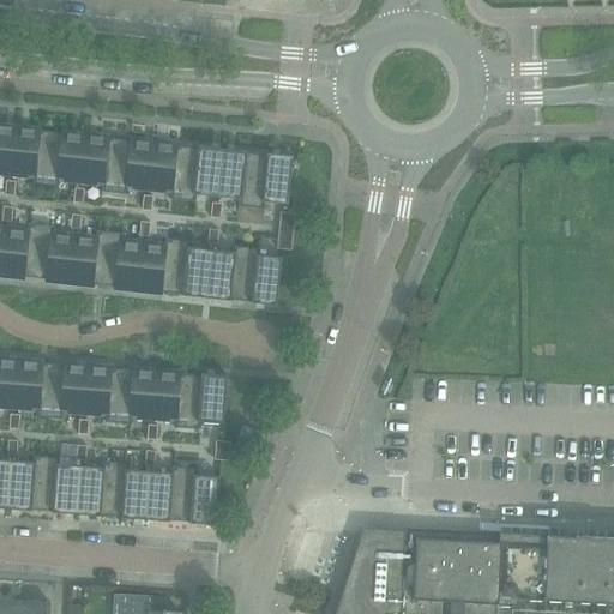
[(0,174),(32,178),(31,185),(56,187),(58,181),(101,186),(100,192),(126,196),(126,188),(169,193),(168,200),(194,203),(196,197),(238,202),(238,208),(263,211),(264,204),(287,206),(292,157),(266,155),(266,156),(246,155),(246,152),(198,148),(198,149),(178,146),(178,145),(128,139),(128,142),(109,139),(109,137),(60,132),(60,133),(40,131),(40,130),(0,125),(0,174)]
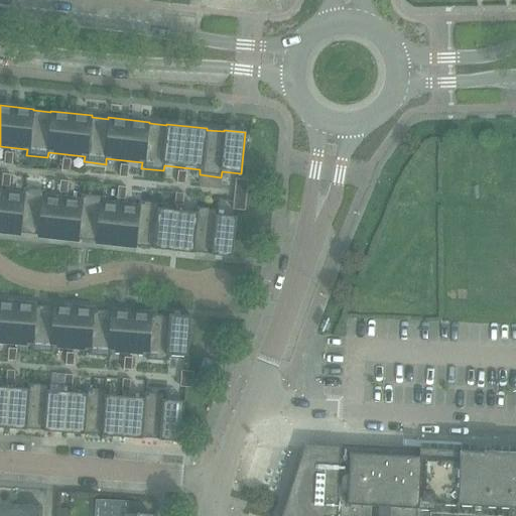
[(12,153),(4,152),(3,164),(11,165),(12,153)]
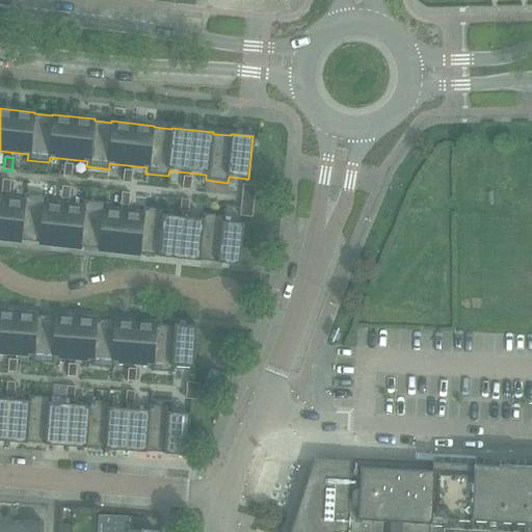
[(72,164),(63,164),(62,176),(71,177),(72,164)]
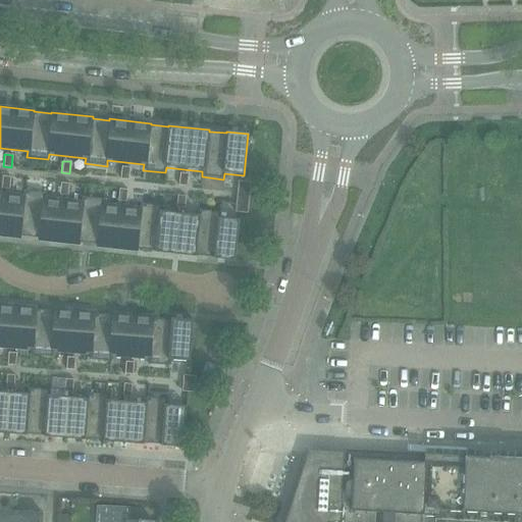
[(129,168),(121,167),(119,179),(127,180),(129,168)]
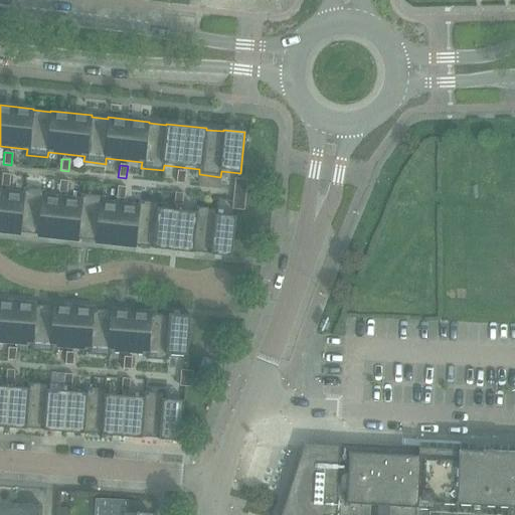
[(248,169),(248,198),(265,198),(265,169),(248,169)]
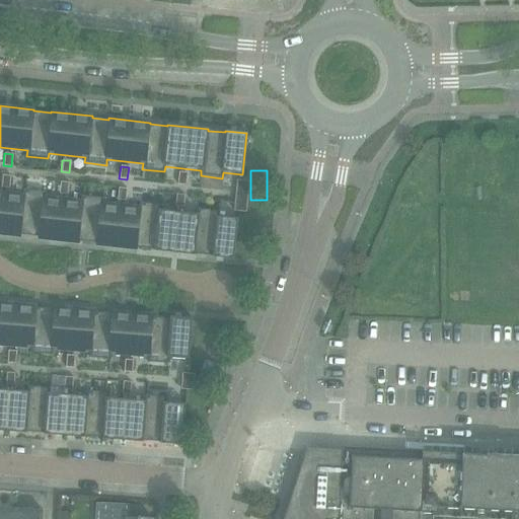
[(187,173),(178,172),(176,184),(186,186),(187,173)]
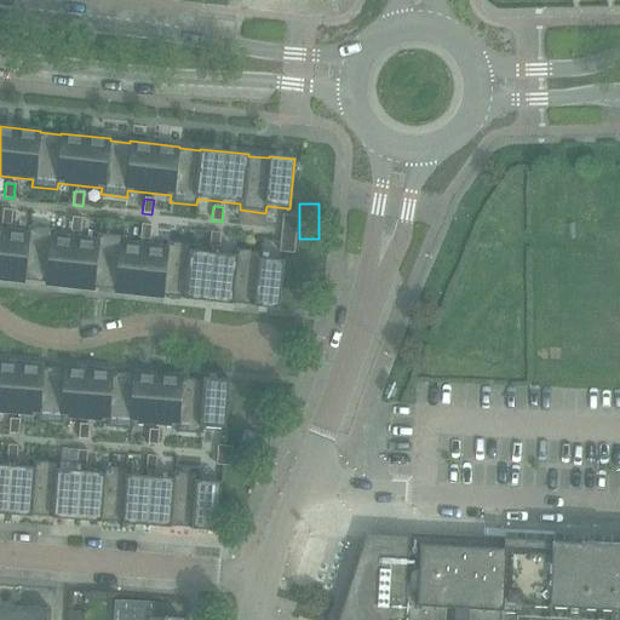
[(3,210),(0,224),(10,225),(12,211),(3,210)]
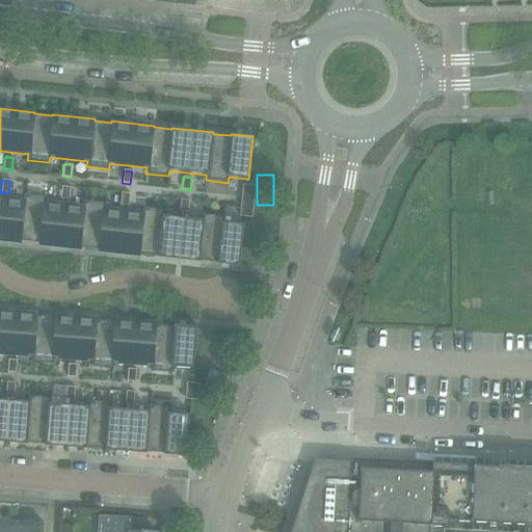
[(255,186),(242,185),(239,217),(251,218),(255,186)]
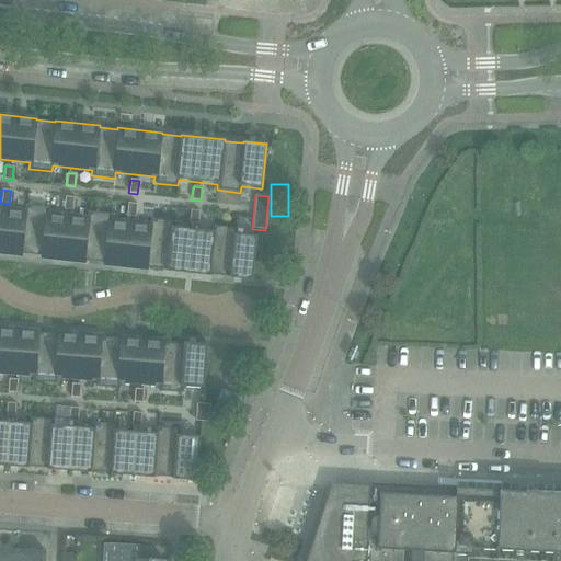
[(73,197),(65,196),(64,209),(72,210),(73,197)]
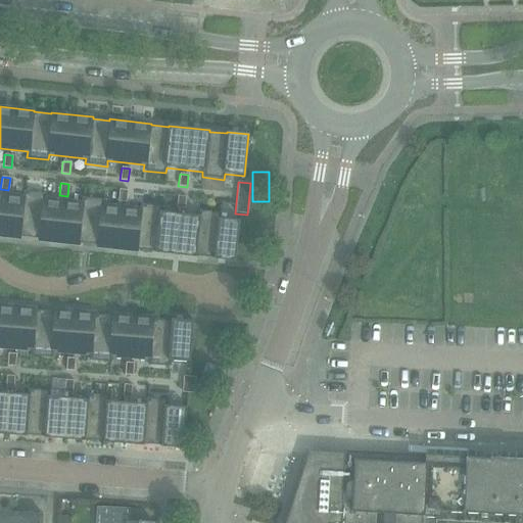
[(127,190),(119,189),(117,201),(126,202),(127,190)]
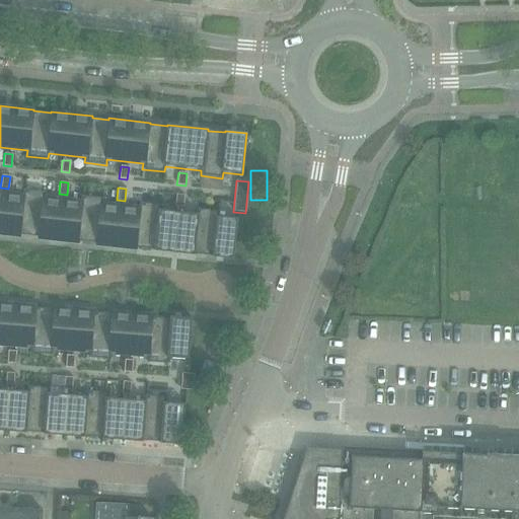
[(0,233),(20,236),(20,235),(36,237),(36,238),(78,242),(78,241),(95,243),(95,244),(136,249),(136,247),(153,249),(153,251),(194,255),(194,254),(211,256),(211,257),(232,260),(237,219),(218,217),(219,211),(197,209),(196,214),(160,210),(160,205),(139,202),(138,208),(101,204),(102,198),(81,196),(80,202),(44,198),(45,192),(22,190),(22,195),(0,192),(0,233)]
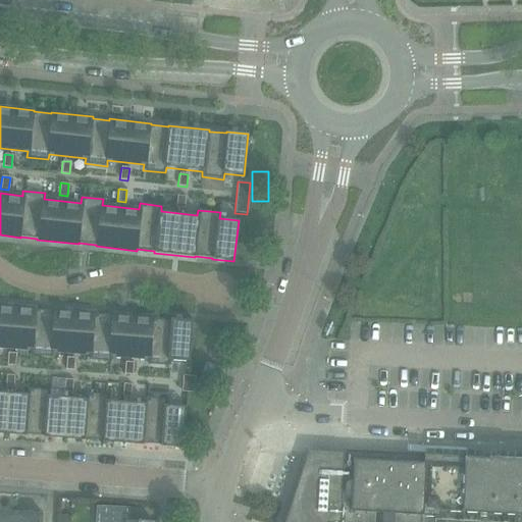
[(185,197),(176,196),(175,208),(184,209),(185,197)]
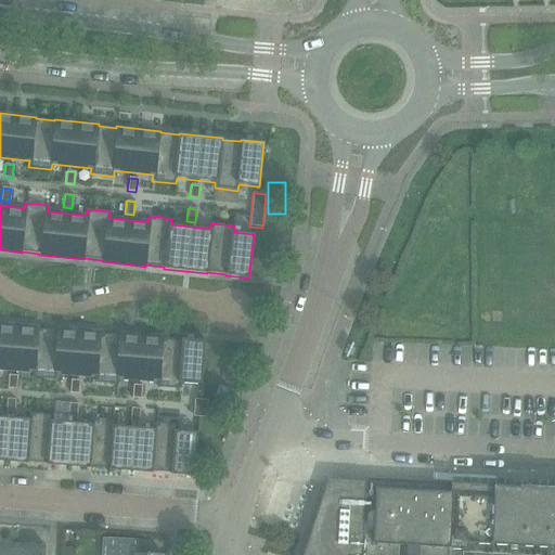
[(0,369),(33,372),(33,377),(55,379),(56,373),(95,376),(94,383),(118,384),(118,378),(157,382),(156,387),(180,389),(181,383),(202,385),(205,340),(181,338),(181,340),(163,338),(164,337),(119,334),(119,335),(101,334),(101,333),(56,328),(56,331),(39,328),(39,327),(0,324),(0,369)]
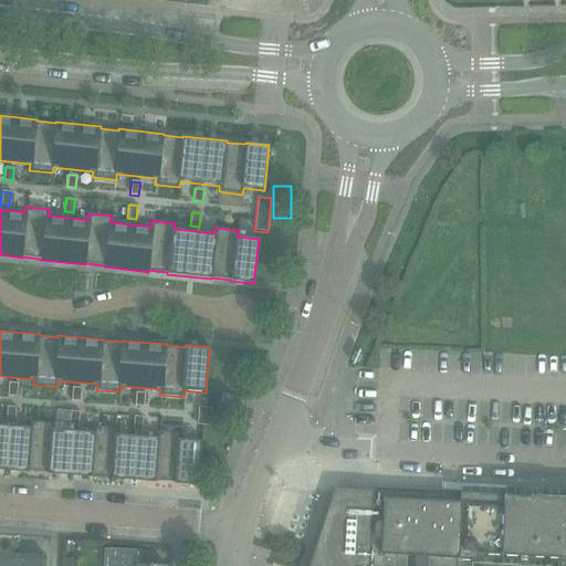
[(18,383),(9,383),(8,396),(17,396),(18,383)]
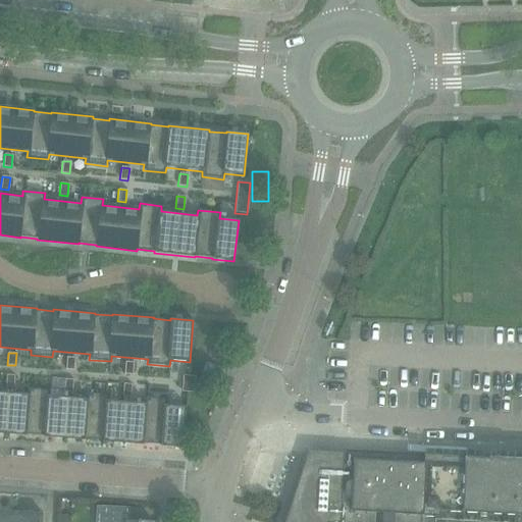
[(74,358),(66,357),(65,369),(73,370),(74,358)]
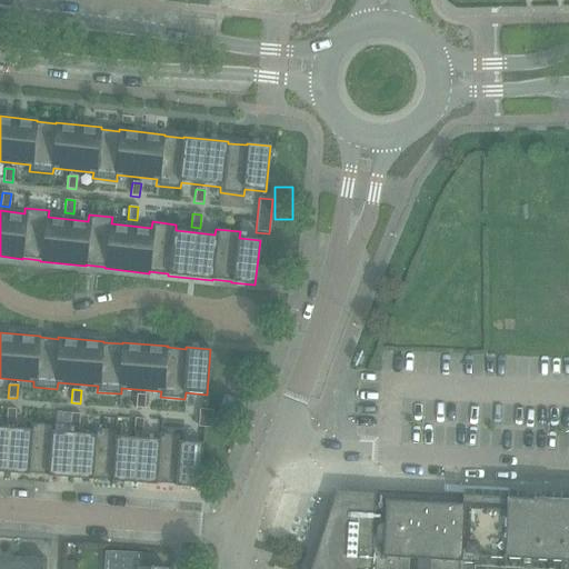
[(146,395),(137,395),(136,408),(145,408),(146,395)]
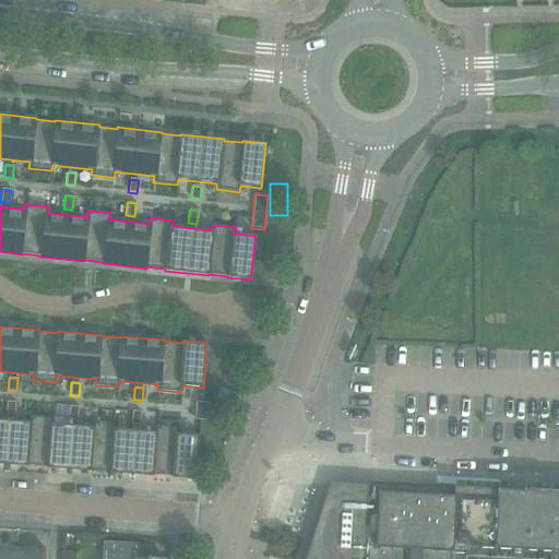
[(221,389),(216,400),(229,405),(232,400),(234,394),(221,389)]
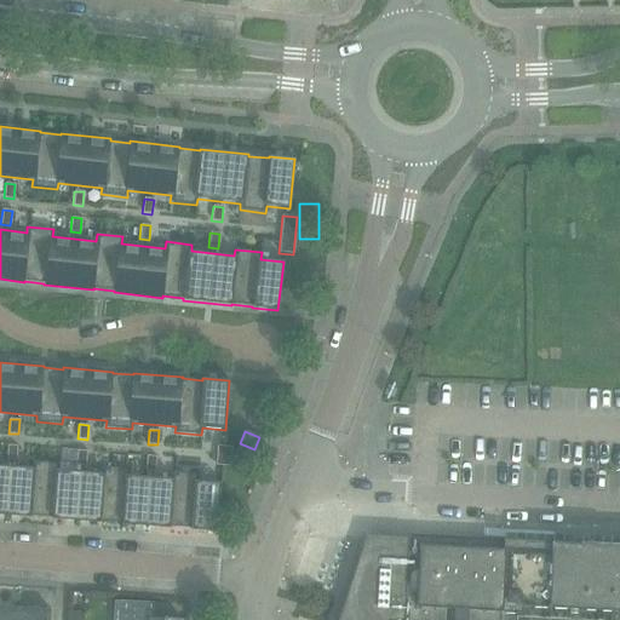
[(17,447),(7,446),(6,460),(16,461),(17,447)]
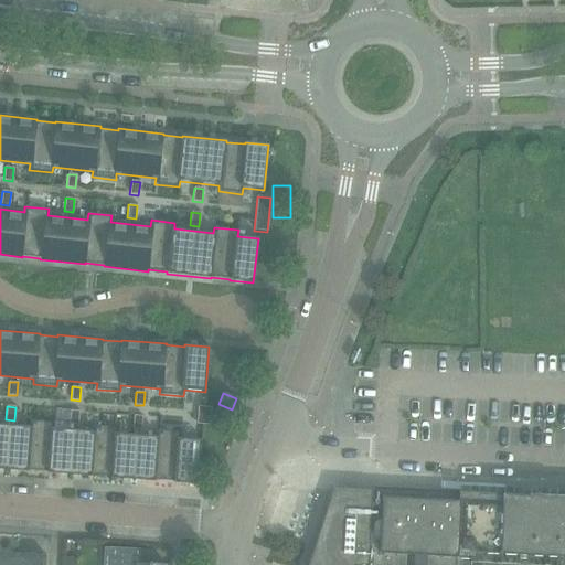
[(198,406),(196,424),(210,425),(211,407),(198,406)]
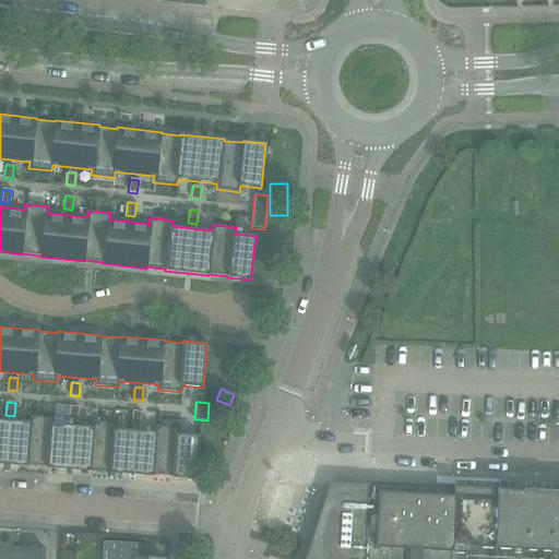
[(78,407),(69,407),(68,420),(78,420),(78,407)]
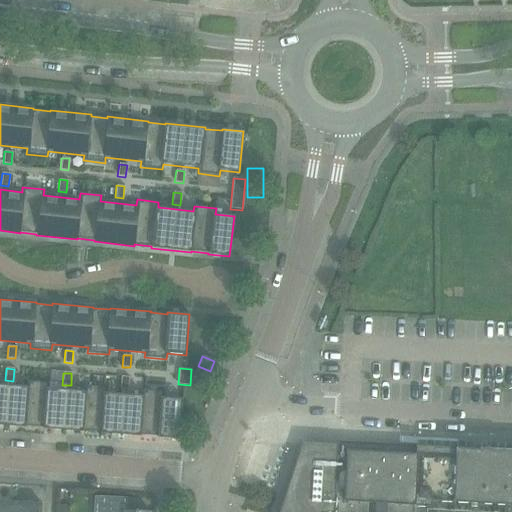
[(129,378),(121,377),(120,389),(128,390),(129,378)]
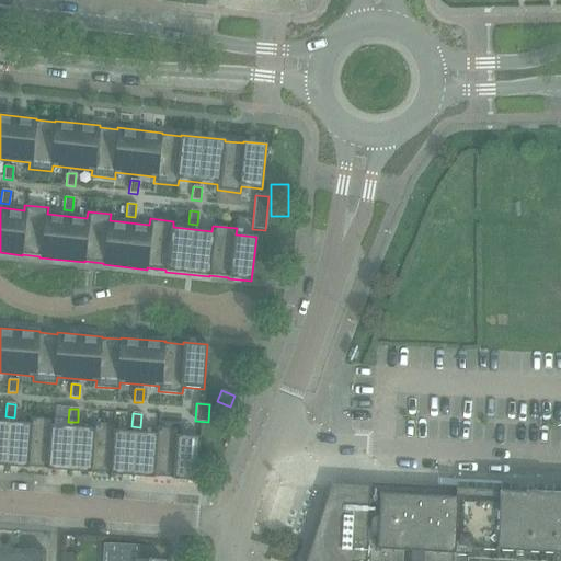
[(0,466),(29,468),(29,467),(47,470),(91,473),(91,472),(110,473),(110,474),(155,478),(155,477),(173,478),(172,480),(196,481),(199,437),(179,435),(180,430),(156,427),(155,434),(116,431),(116,424),(93,422),(92,428),(53,425),(54,420),(30,418),(30,424),(0,421),(0,466)]
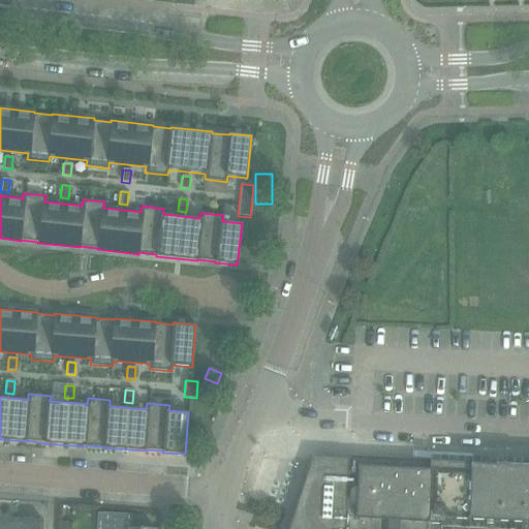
[(528,528),(528,466),(347,457),(347,458),(311,456),(287,528),(528,528)]
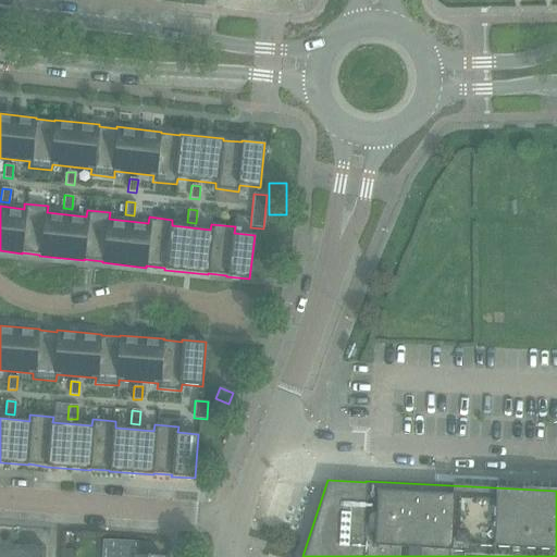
[(163,556),(137,556),(137,541),(107,540),(106,556),(163,556)]
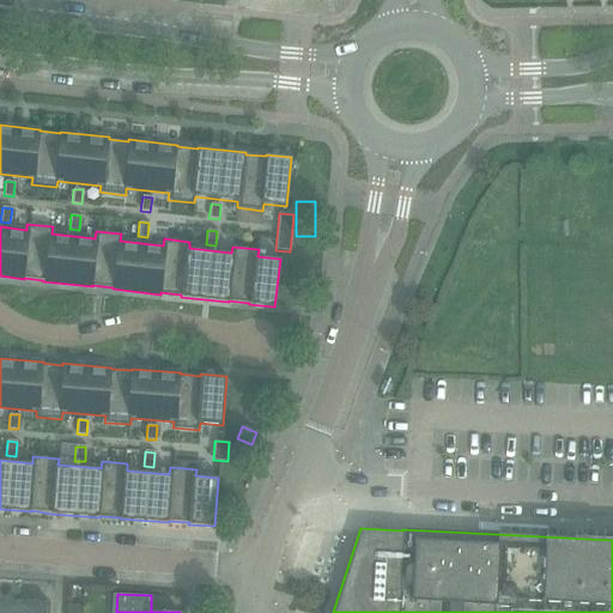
[(0,612),(17,612),(19,601),(0,599),(0,612)]
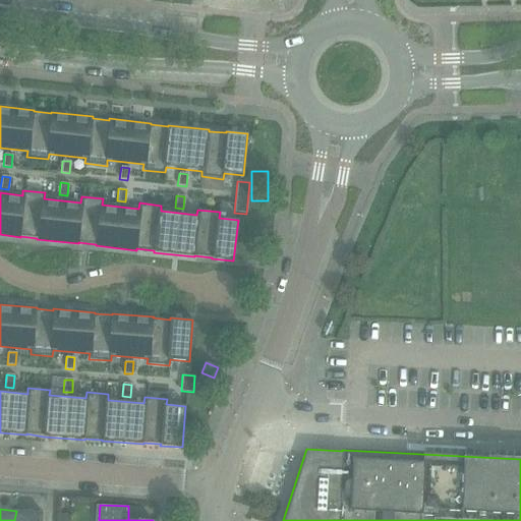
[(41,520),(42,513),(16,511),(14,520),(41,520)]
